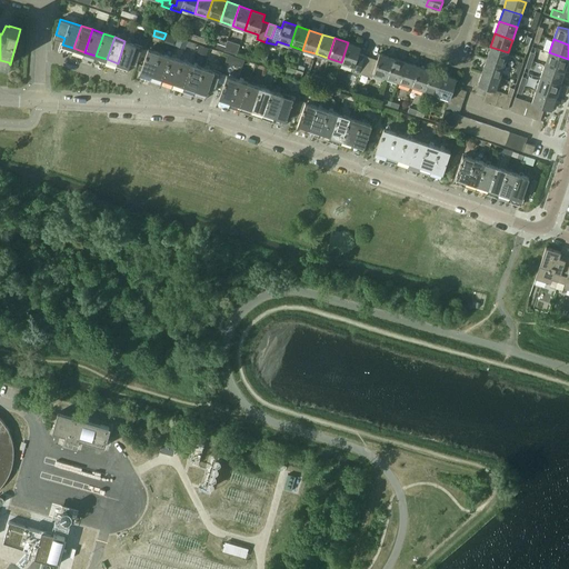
[(218,42),(217,47),(225,50),(226,45),(227,42),(220,40),(220,43),(218,42)]
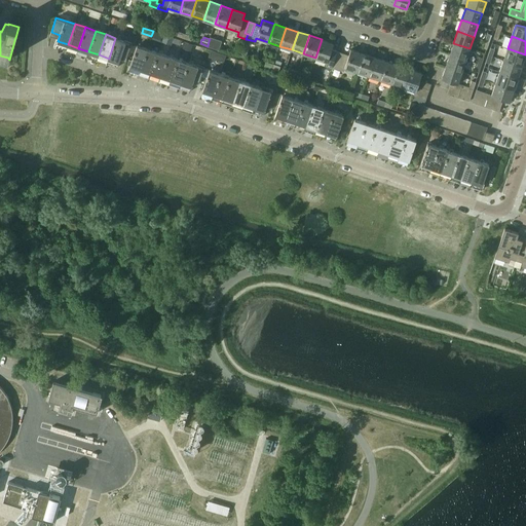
[(115,38),(109,59),(119,62),(121,54),(126,57),(132,43),(115,38)]
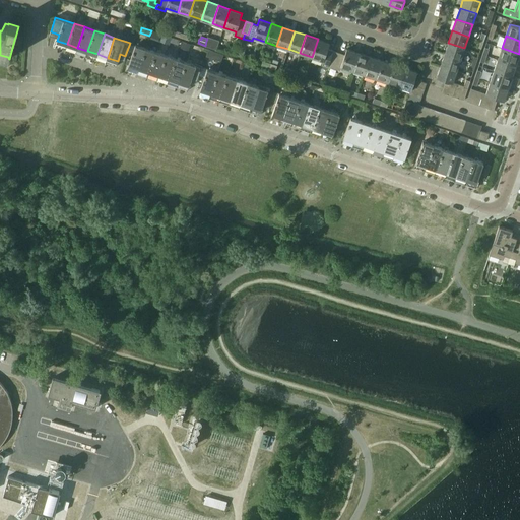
[(322,65),(331,68),(332,64),(329,63),(333,51),(327,49),(329,43),(318,39),(312,57),(323,61),(322,65)]
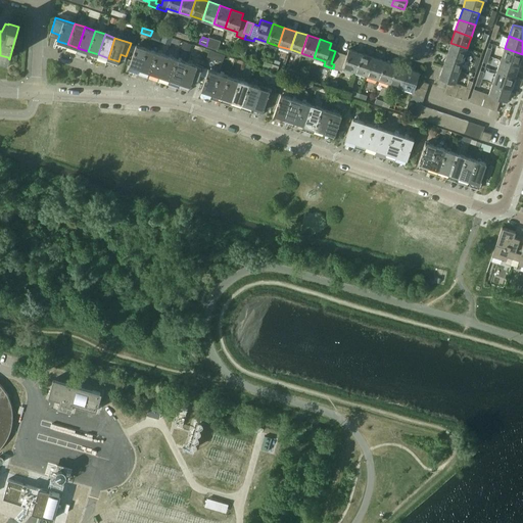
[(184,42),(182,48),(190,50),(192,44),(184,42)]
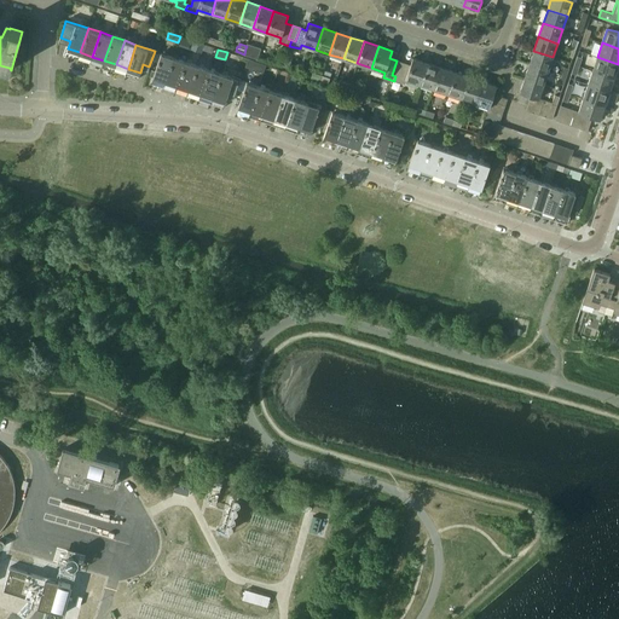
[(533,51),(530,64),(549,71),(553,57),(533,51)]
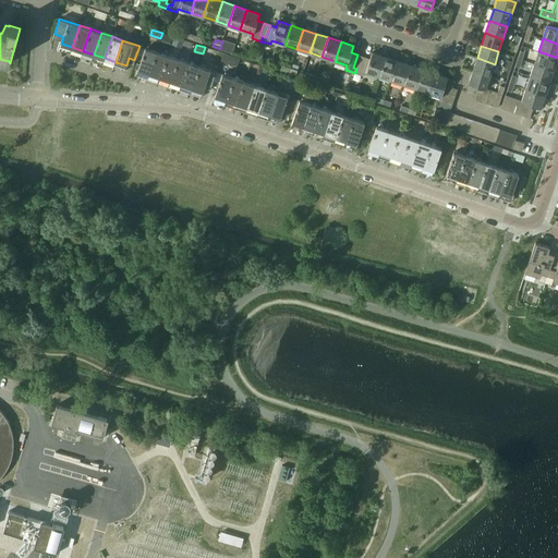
[(138,70),(149,73),(157,51),(146,48),(138,70)]
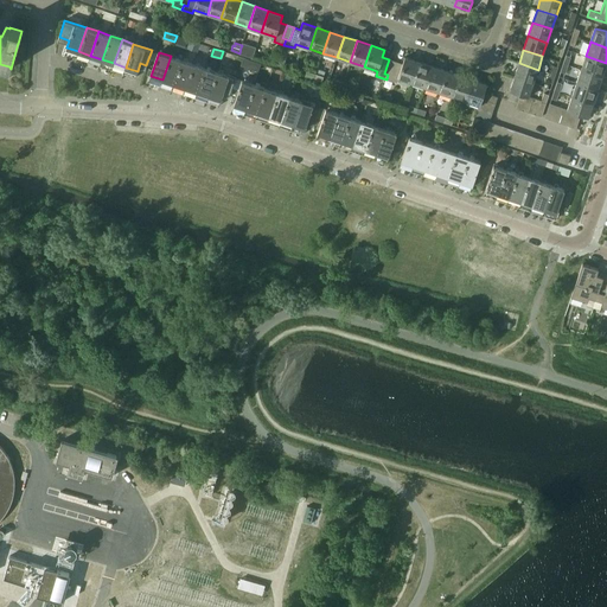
[(163,80),(174,83),(183,59),(171,56),(163,80)]
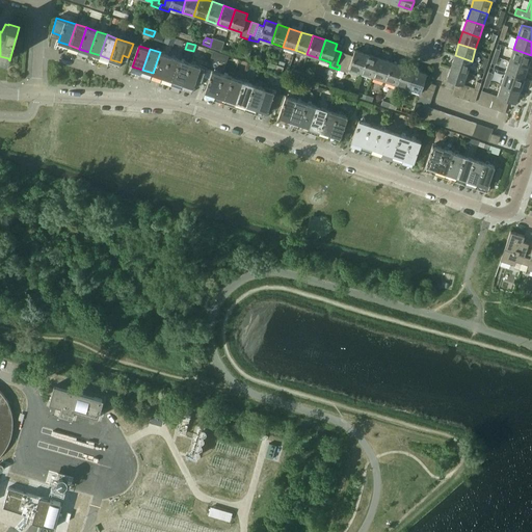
[(509,60),(528,67),(531,55),(513,49),(509,60)]
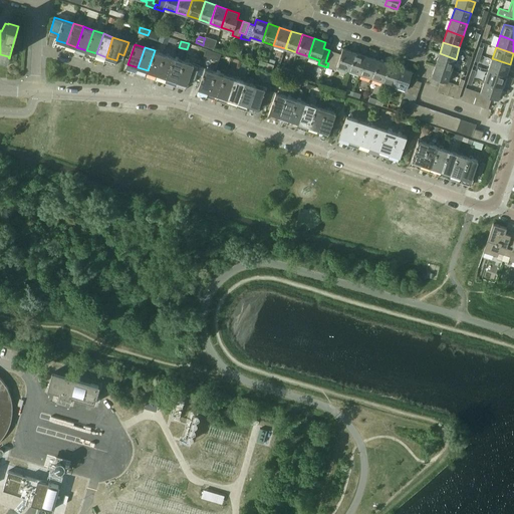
[(337,66),(348,70),(354,52),(342,48),(340,54),(335,52),(331,63),(328,63),(327,67),(335,70),(337,66)]
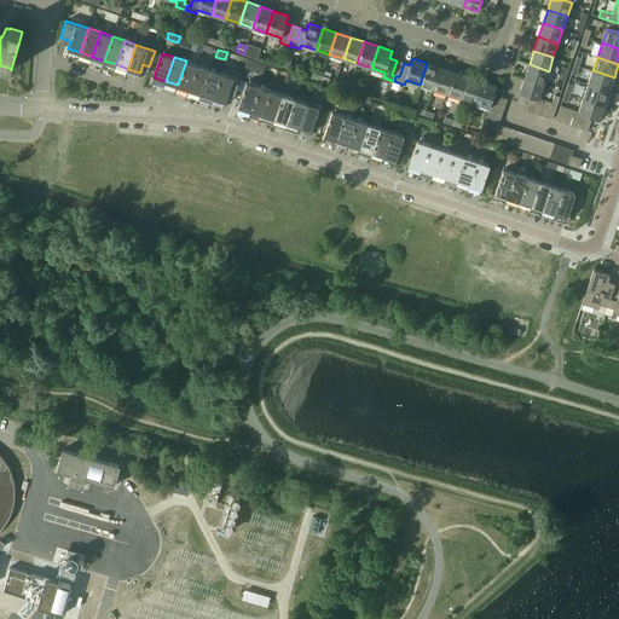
[(248,59),(246,65),(253,68),(264,71),(266,65),(248,59)]
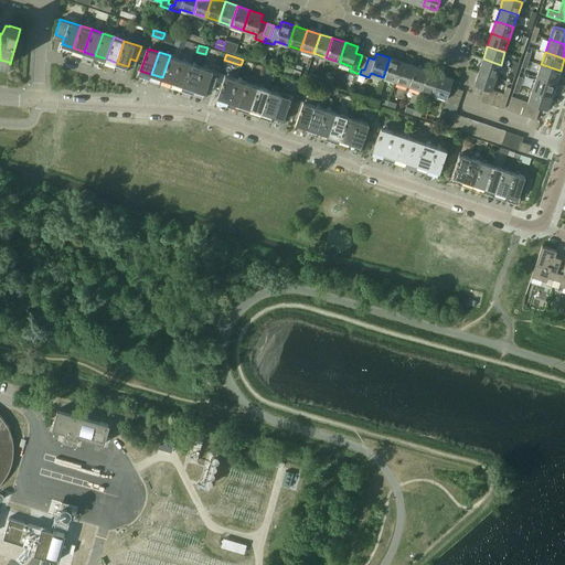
[(162,77),(173,82),(180,60),(170,55),(162,77)]
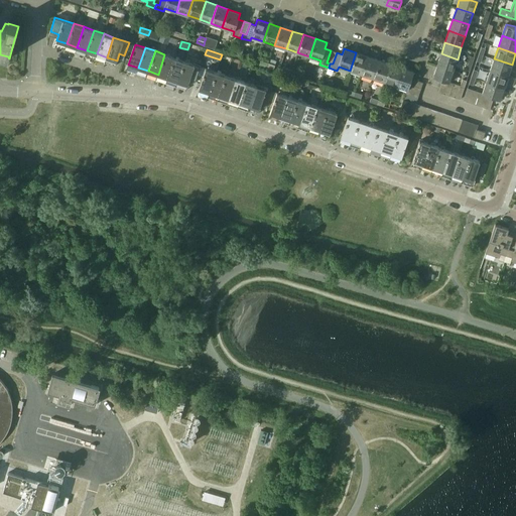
[(327,62),(330,63),(333,63),(337,52),(331,50),(327,62)]
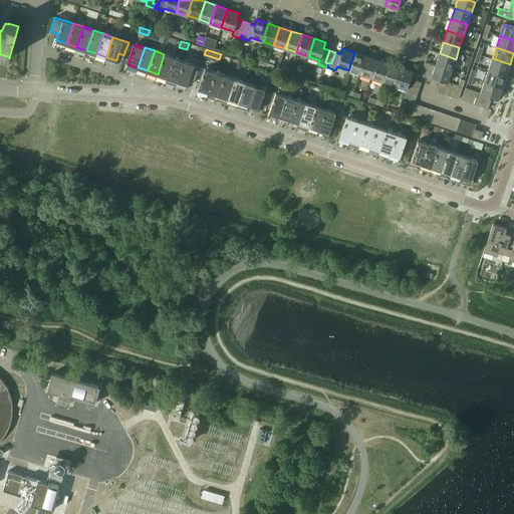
[(348,70),(360,74),(366,56),(354,52),(348,70)]
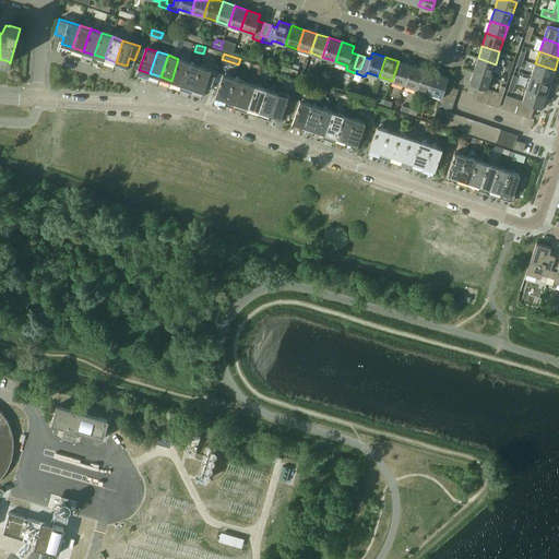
[(478,58),(474,71),(491,76),(496,64),(478,58)]
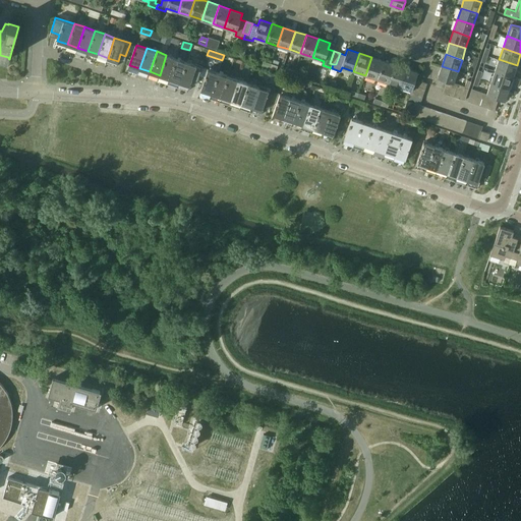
[(160,75),(170,78),(176,58),(166,55),(160,75)]
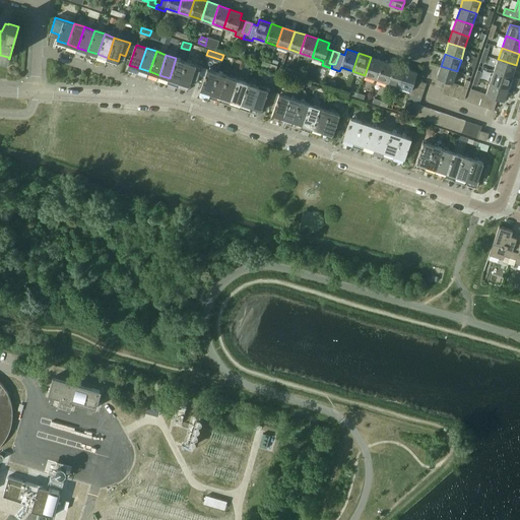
[(365,75),(376,79),(382,61),(371,57),(365,75)]
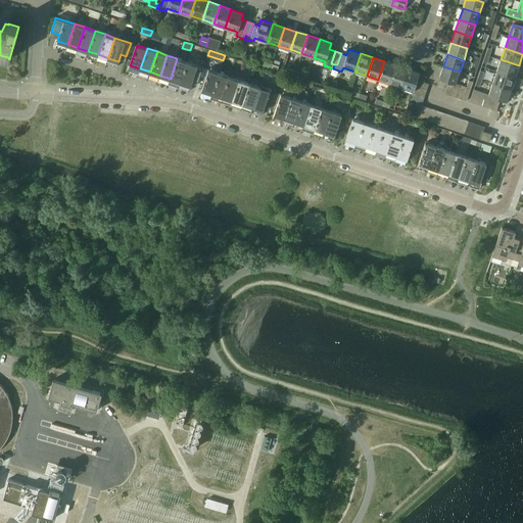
[(171,79),(180,82),(187,61),(177,58),(171,79)]
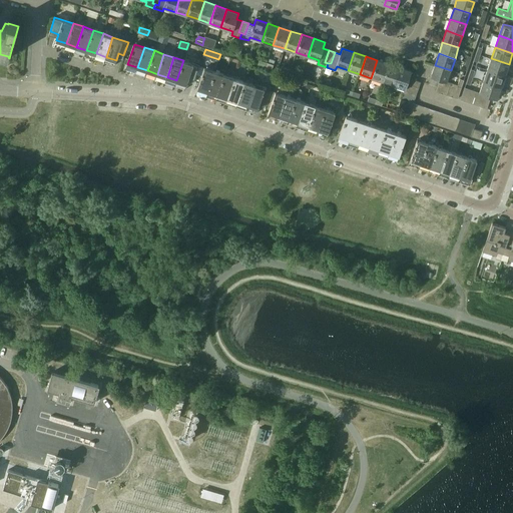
[(267,62),(266,66),(273,68),(274,64),(275,61),(269,58),(268,62),(267,62)]
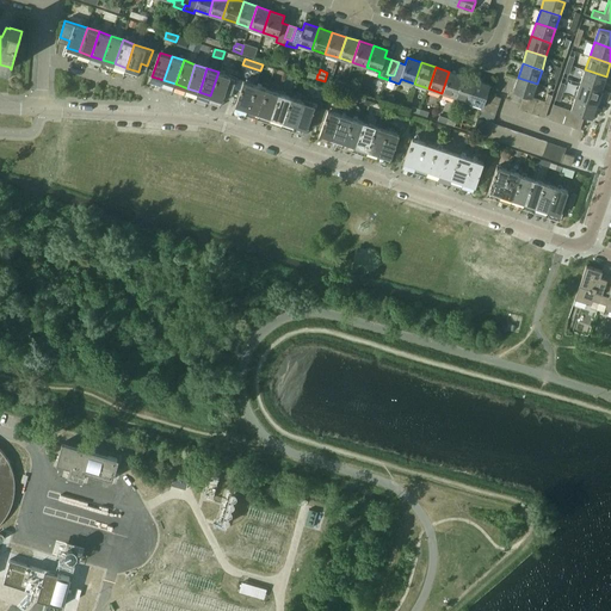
[(580,82),(602,91),(606,76),(585,69),(580,82)]
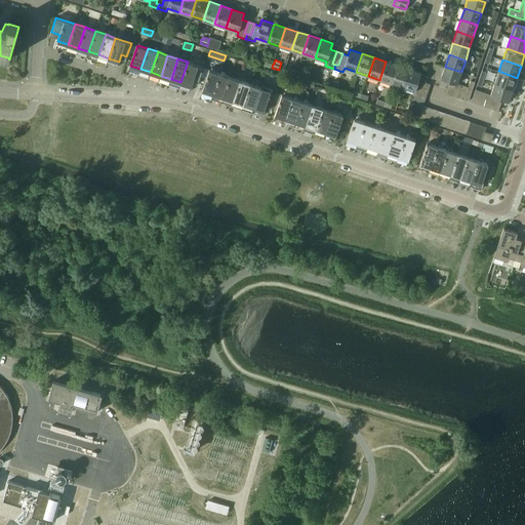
[(188,62),(180,82),(192,86),(193,82),(198,84),(204,67),(197,65),(188,62)]
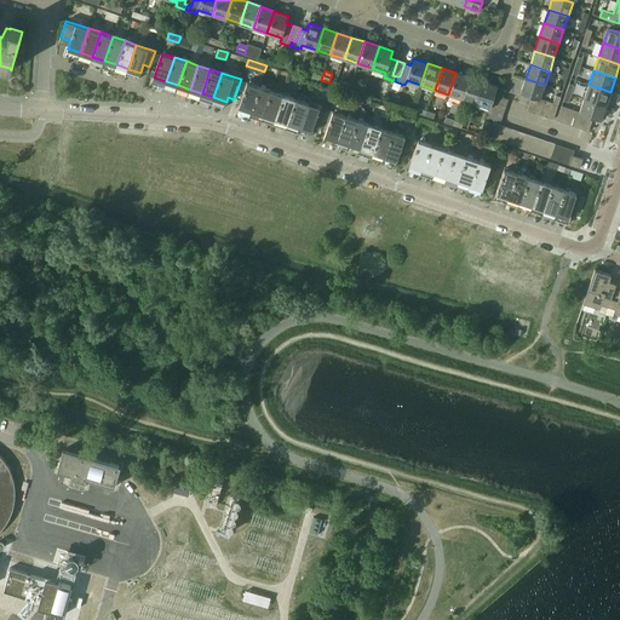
[(448,95),(461,98),(469,76),(455,73),(448,95)]
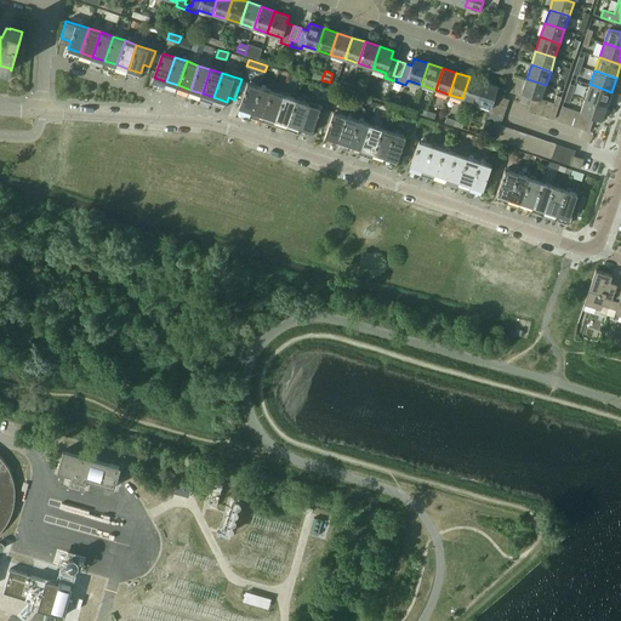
[(462,98),(477,103),(484,81),(469,77),(462,98)]
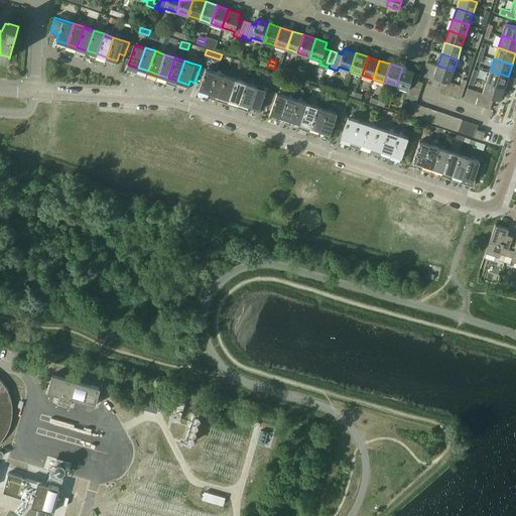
[(433,77),(442,81),(448,82),(449,83),(454,71),(437,66),(433,77)]
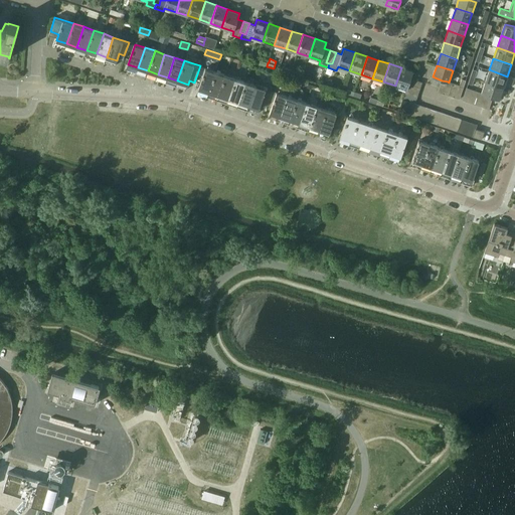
[(395,86),(406,90),(407,90),(407,89),(409,83),(411,78),(413,71),(401,67),(395,86)]
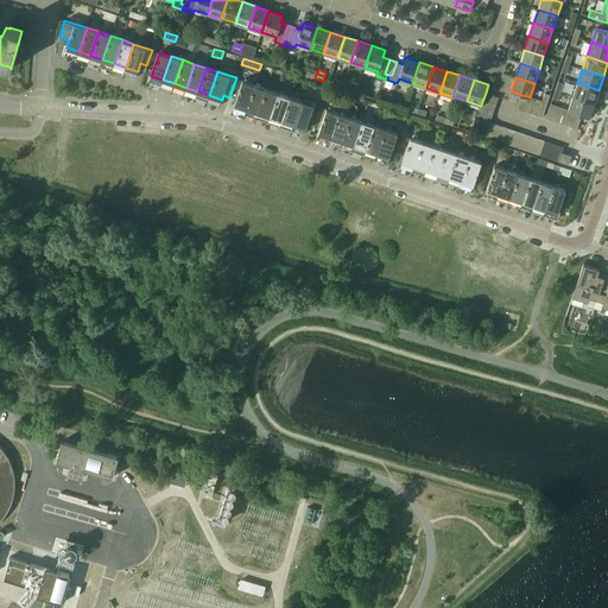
[(234,105),(247,108),(254,84),(242,81),(234,105)]
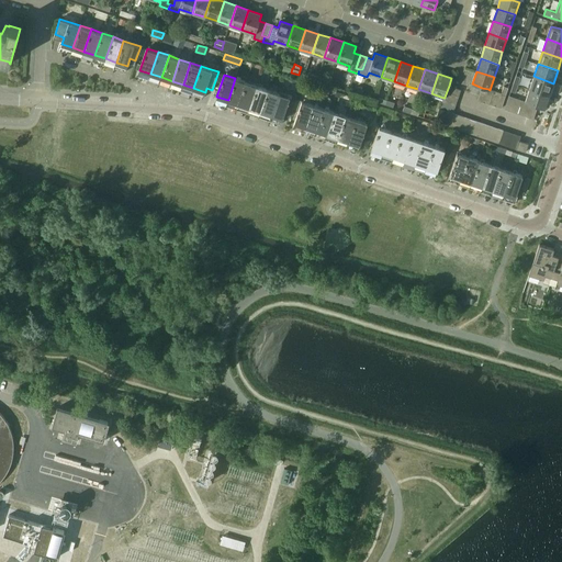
[(529,89),(549,96),(553,83),(534,76),(529,89)]
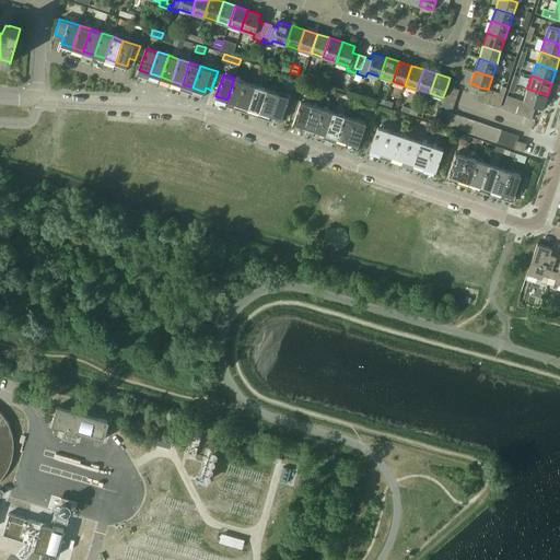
[(228,100),(237,103),(245,81),(234,78),(228,100)]
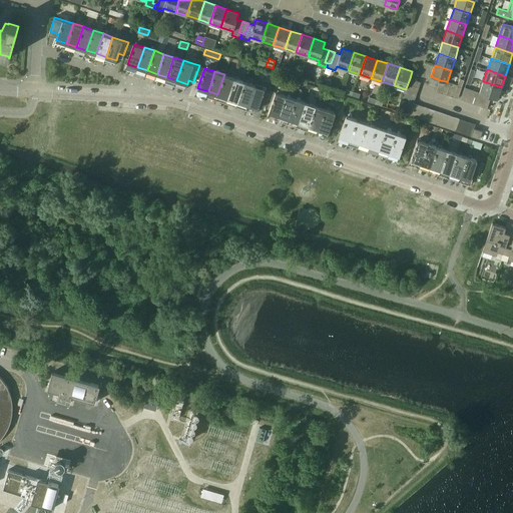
[(217,94),(227,98),(234,78),(224,74),(217,94)]
